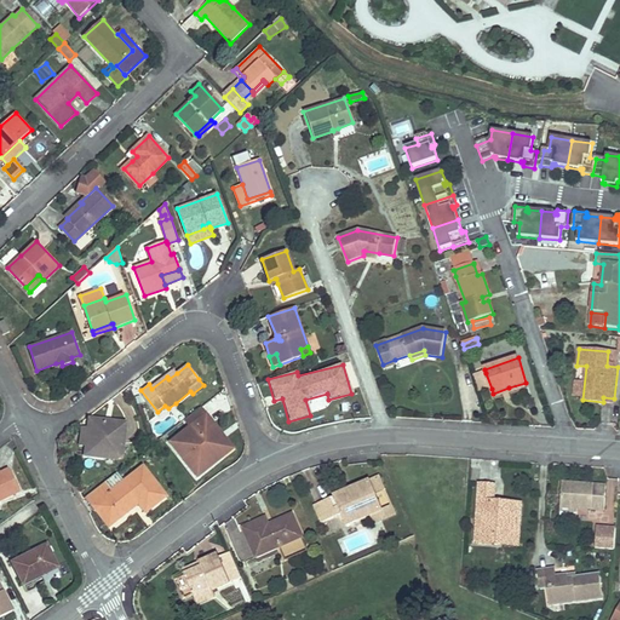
[(492,389),(486,373),(475,375),(481,391),(492,389)]
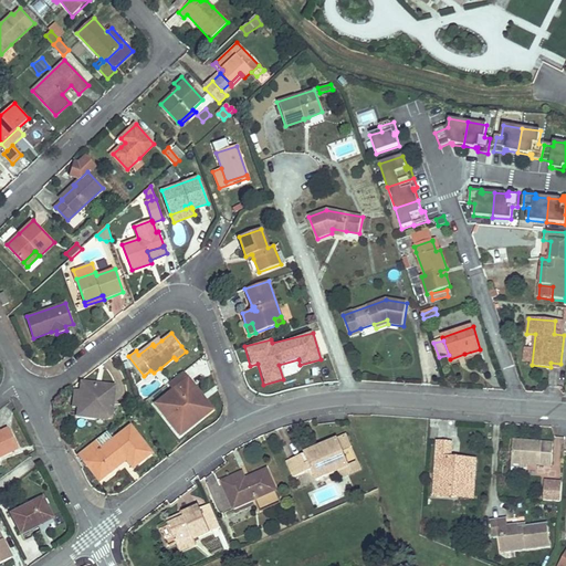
[(482,354),(480,349),(464,354),(465,359),(482,354)]
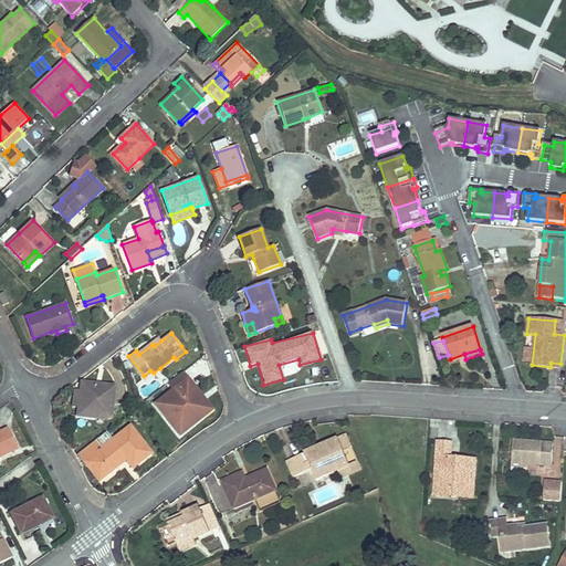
[(206,415),(188,392),(195,387),(184,371),(152,397),(179,435),(206,415)]
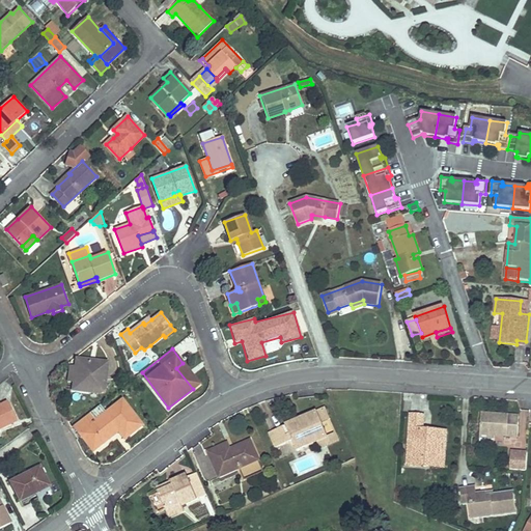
[(104,392),(108,363),(79,359),(78,367),(77,382),(76,389),(104,392)]
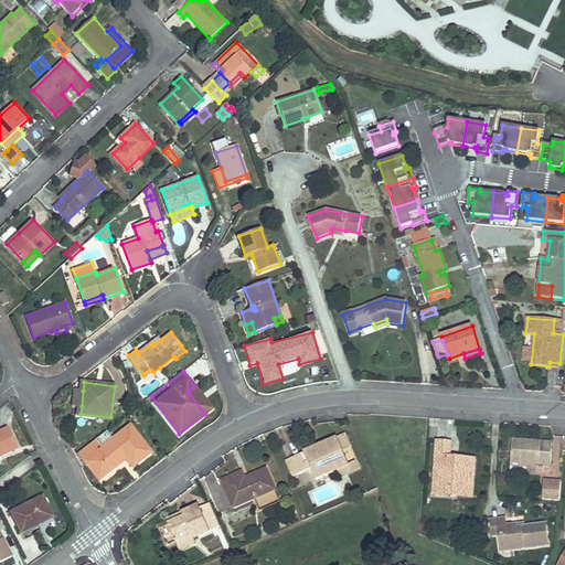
[(205,414),(212,408),(194,386),(188,392),(205,414)]
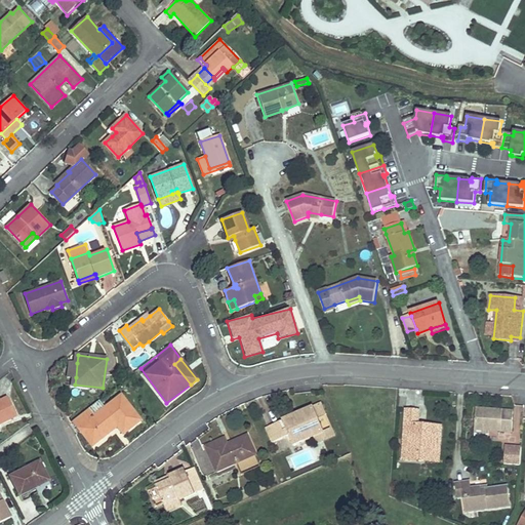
[(76,377),(77,363),(70,362),(68,376),(69,376),(75,377),(76,377)]
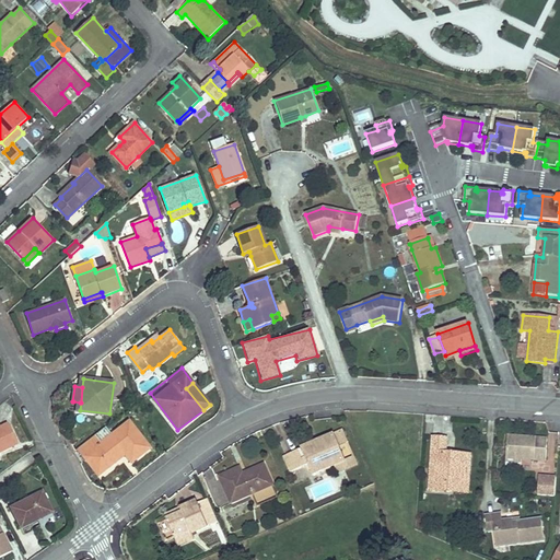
[(149,447),(129,421),(112,435),(105,427),(78,448),(97,474),(120,456),(118,452),(121,450),(125,454),(130,462),(149,447)]
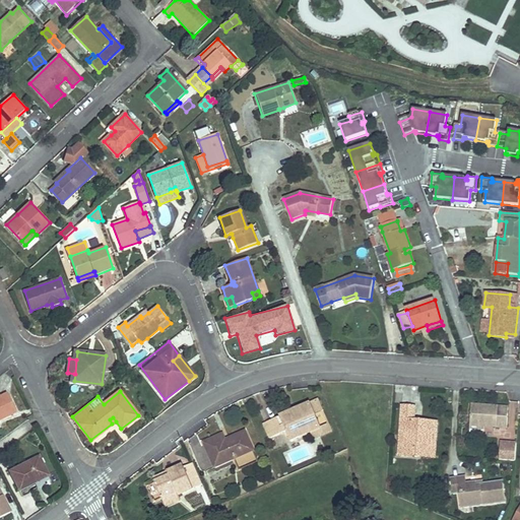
[(0,420),(17,412),(8,394),(0,397),(0,420)]
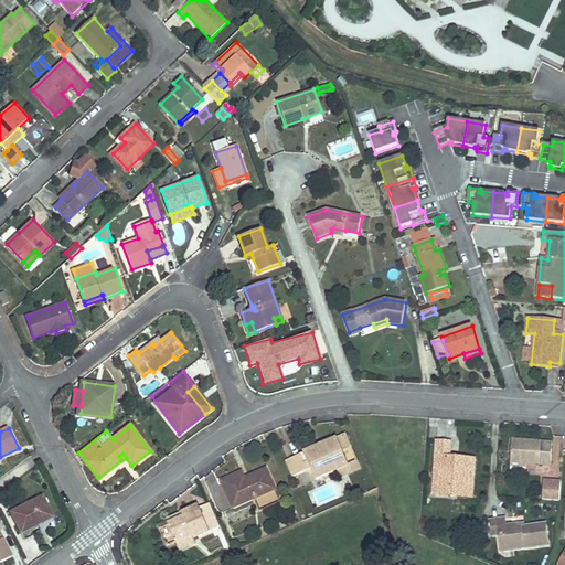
[(352,449),(347,436),(338,439),(343,452),(352,449)]
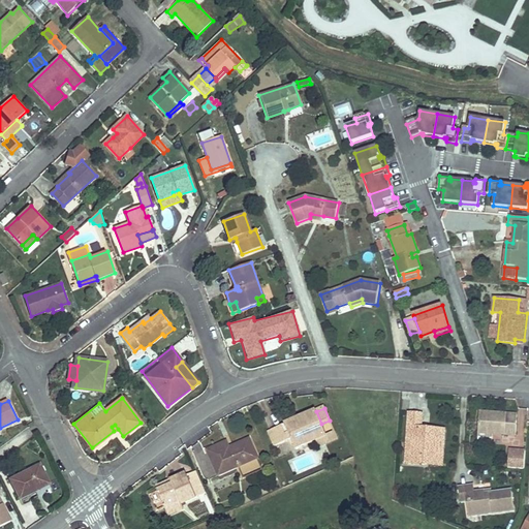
[(321,424),(316,411),(269,432),(274,446),(291,439),(296,449),(316,440),(327,435),(321,424)]
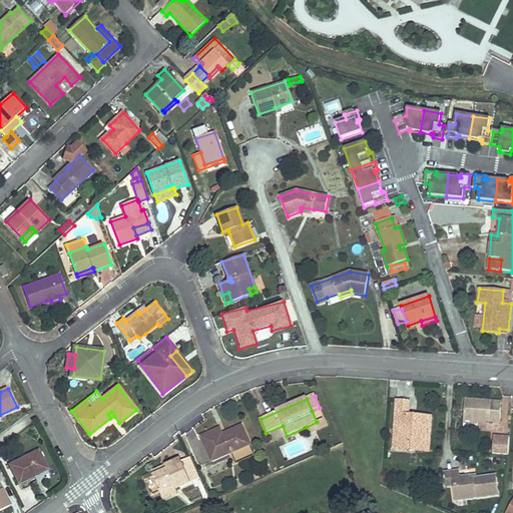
[(500,423),(502,402),(466,399),(464,420),(465,420),(478,421),(500,423)]
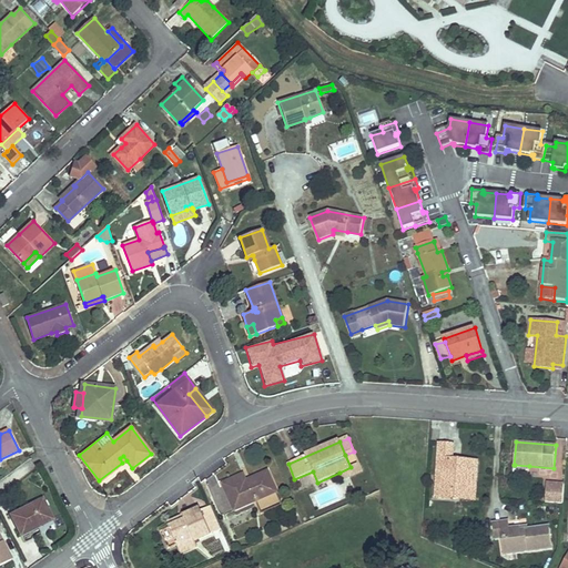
[(476,490),(478,460),(457,459),(457,464),(452,464),(453,458),(454,445),(439,444),(437,476),(442,476),(439,497),(457,499),(457,489),(476,490)]
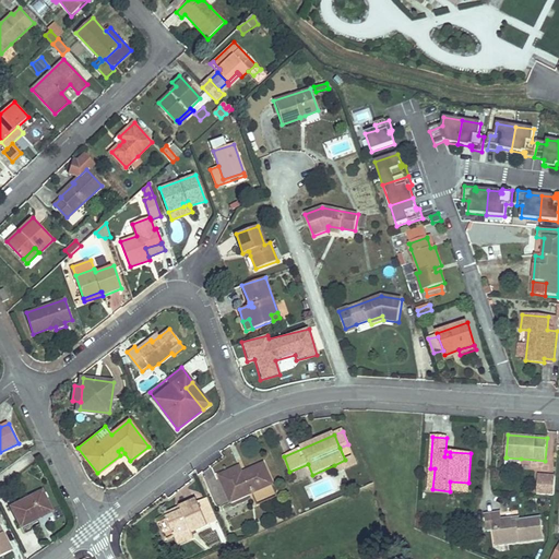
[(357,464),(354,456),(345,460),(334,465),(337,473),(357,464)]
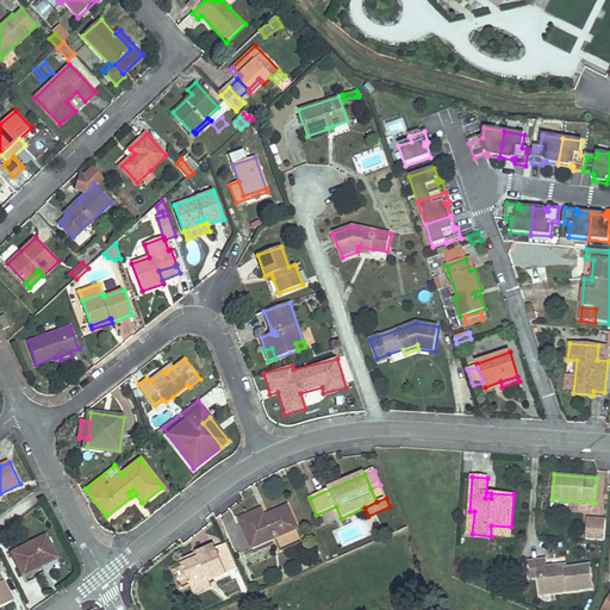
[(568,512),(568,500),(553,499),(552,499),(552,511),(553,511),(567,512),(568,512)]
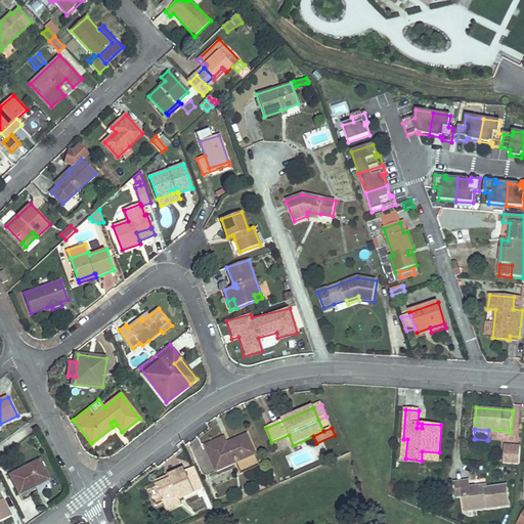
[(520,432),(504,432),(503,465),(520,465),(520,432)]
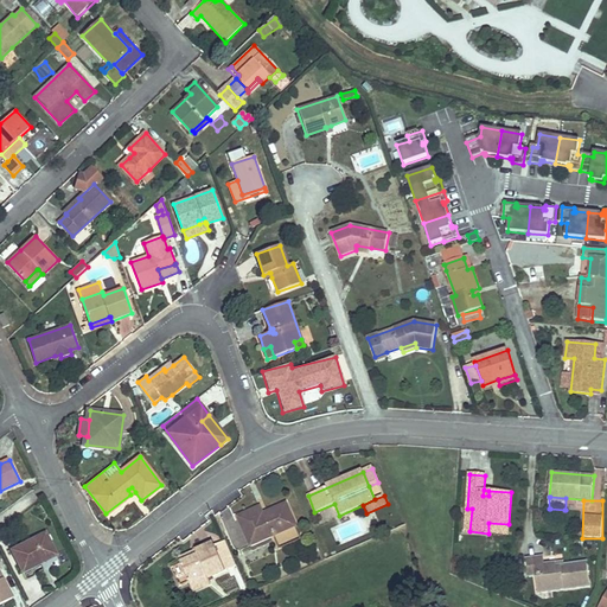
[(296,528),(287,505),(267,515),(268,518),(264,519),(262,516),(260,509),(238,518),(250,548),(274,537),(296,528)]
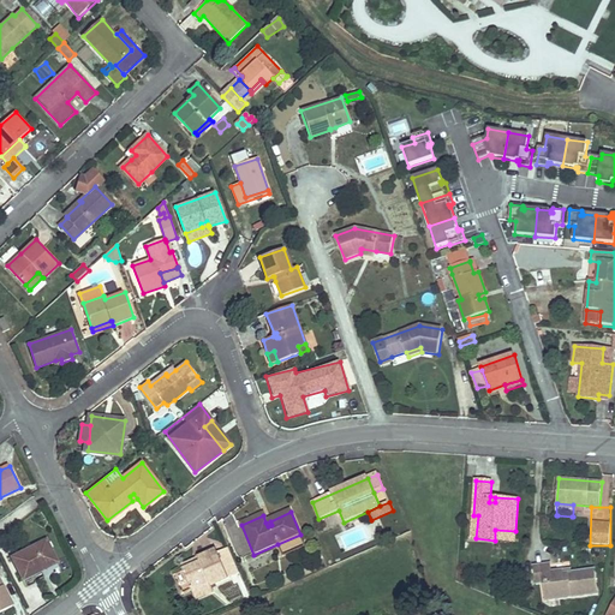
[(515,542),(515,531),(495,530),(495,541),(515,542)]
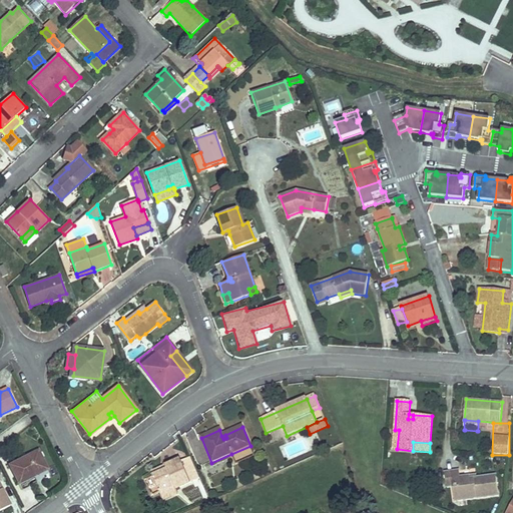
[(48,469),(39,451),(10,465),(18,483),(34,475),(48,469)]
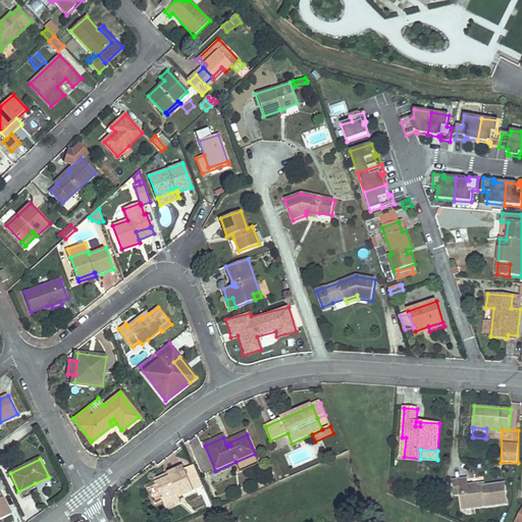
[(199,475),(195,465),(186,469),(190,479),(199,475)]
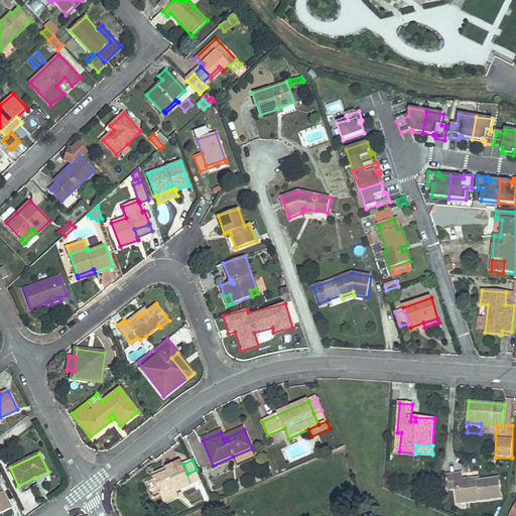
[(187,474),(183,464),(182,462),(167,469),(169,473),(154,480),(161,496),(177,490),(178,493),(194,487),(187,474)]
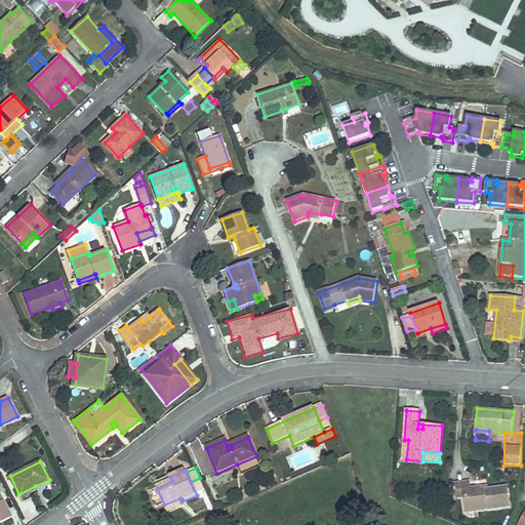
[(172,481),(170,477),(155,483),(156,487),(157,488),(172,481)]
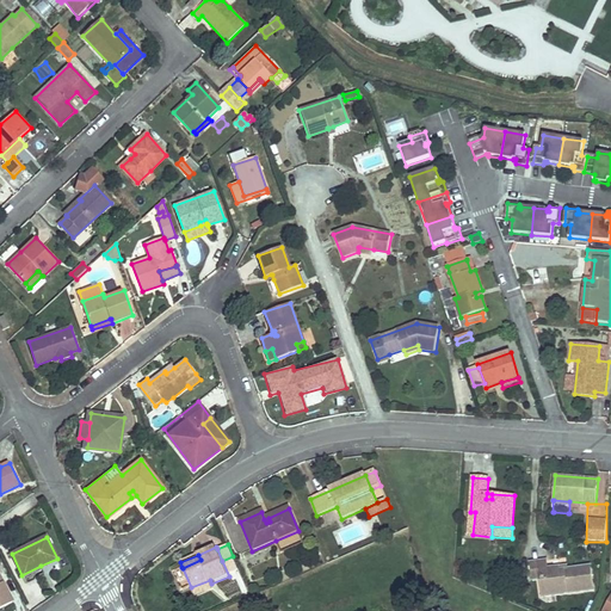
[(61,566),(57,559),(41,566),(42,567),(44,574),(61,566)]
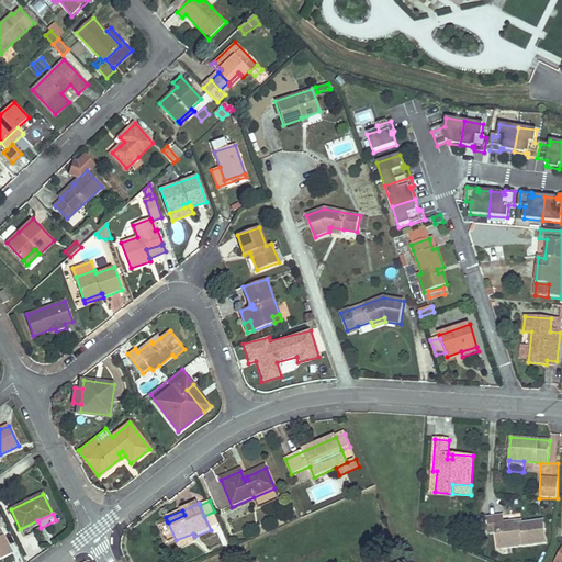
[(492,535),(498,535),(503,534),(504,549),(504,550),(548,546),(546,523),(525,525),(517,525),(517,521),(506,523),(506,516),(491,517),(492,535)]
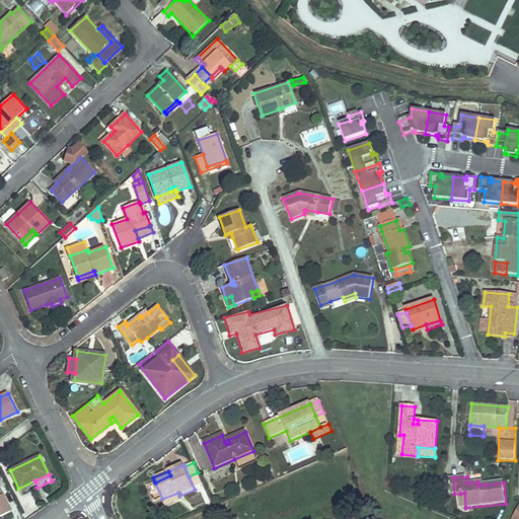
[(0,517),(11,512),(0,489),(0,517)]
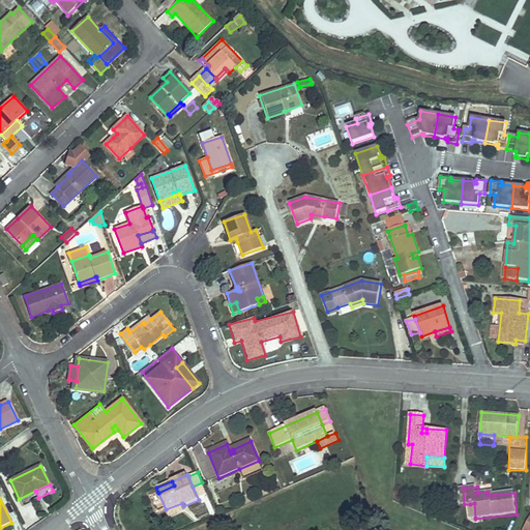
[(185,511),(183,506),(182,503),(166,509),(169,519),(185,511)]
